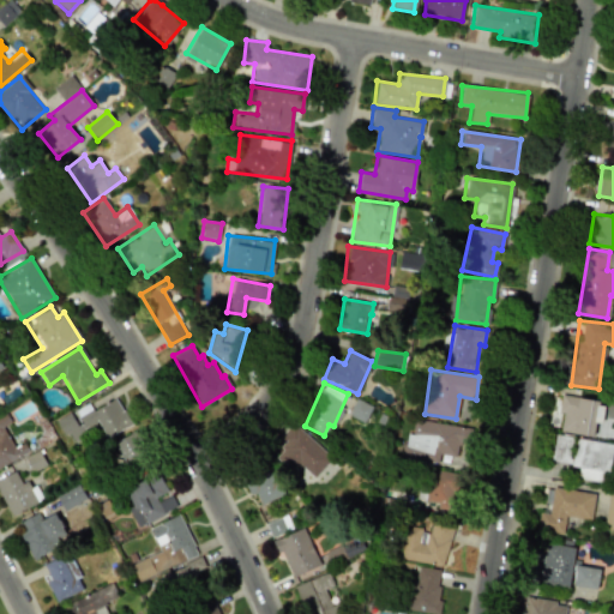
[(605,402),(560,396),(558,413),(561,414),(560,432),(594,437),(595,422),(602,423),(605,402)]
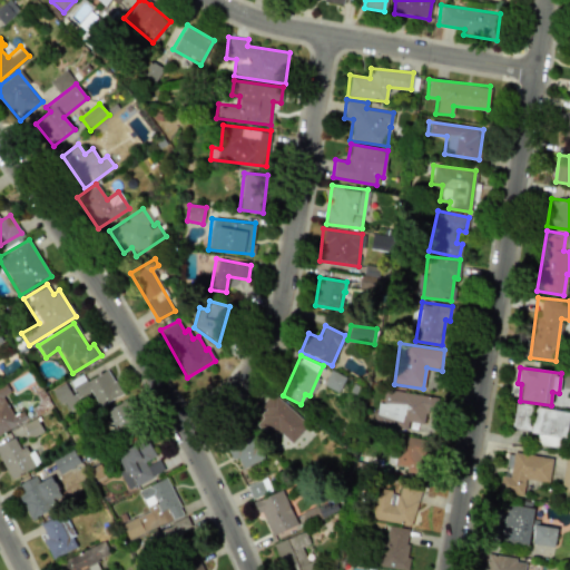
[(98,406),(121,394),(108,369),(69,389),(66,382),(52,389),(65,413),(81,405),(79,401),(91,394),(98,406)]
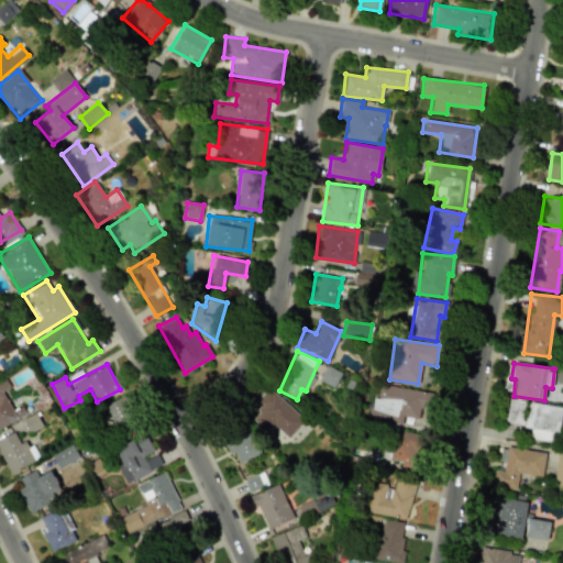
[(0,428),(23,417),(8,388),(10,387),(4,378),(0,381),(0,428)]
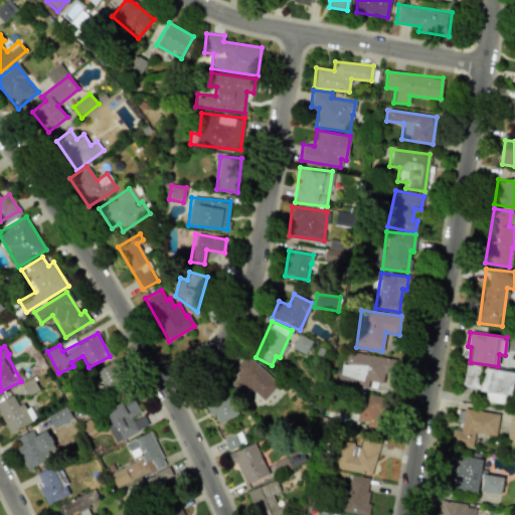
[(393,372),(395,359),(344,351),(339,381),(367,385),(368,380),(381,382),(383,370),(393,372)]
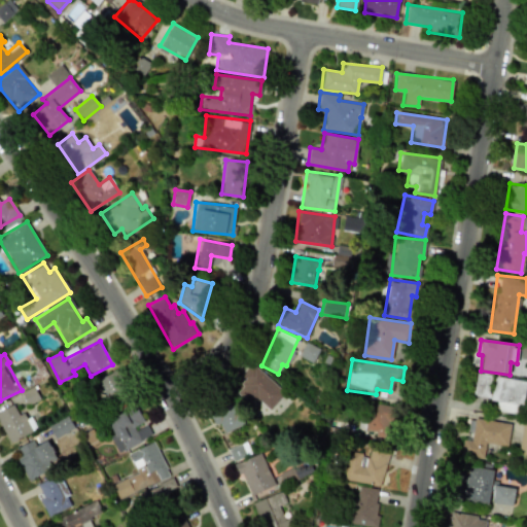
[(266,413),(284,393),(253,364),(236,384),(266,413)]
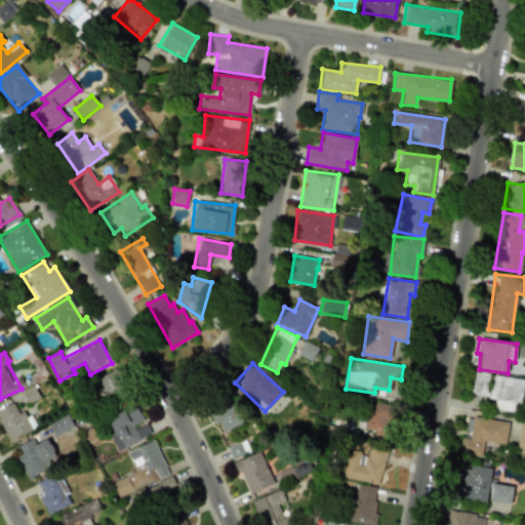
[(97,377),(109,402),(128,394),(116,368),(97,377)]
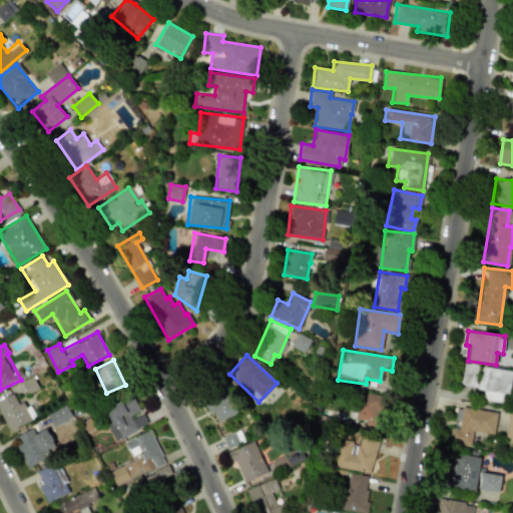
[(512,371),(466,363),(462,385),(477,388),(476,398),(506,403),(512,371)]
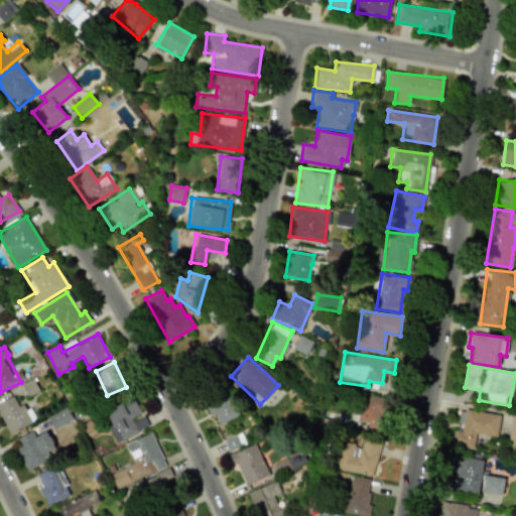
[(357,420),(366,422),(366,426),(381,429),(386,398),(369,395),(367,404),(360,403),(357,420)]
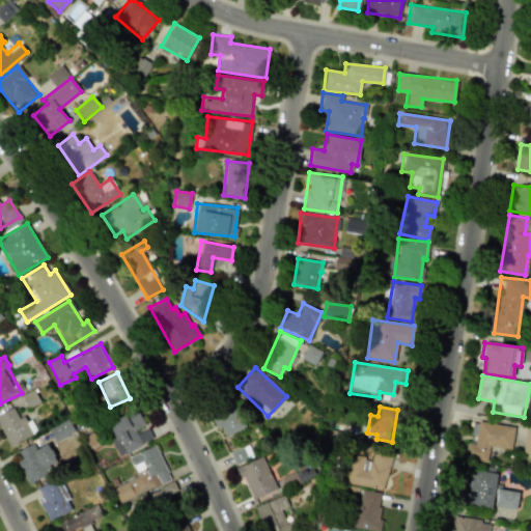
[(18,418),(14,408),(0,413),(0,427),(7,445),(34,434),(27,414),(18,418)]
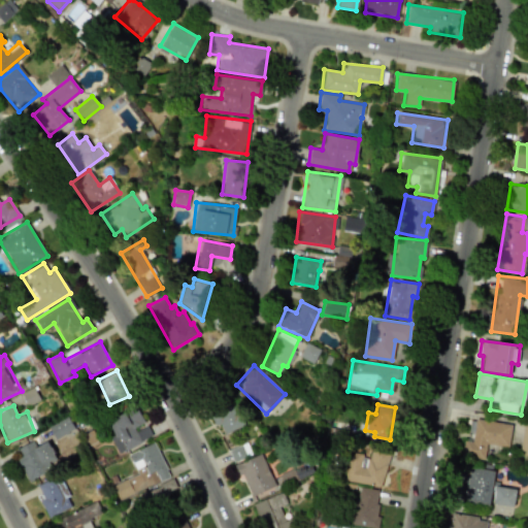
[(243,424),(233,405),(210,418),(215,425),(219,424),(225,434),(243,424)]
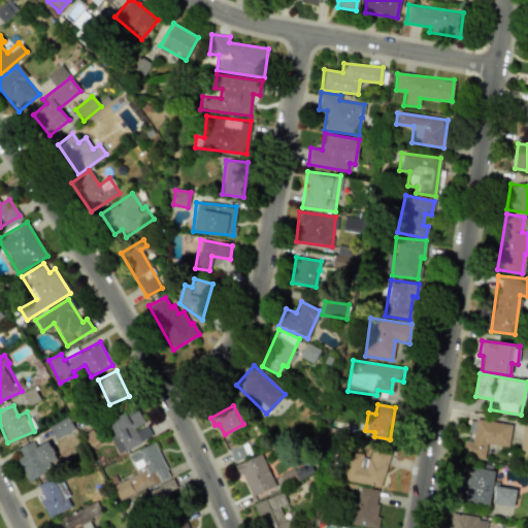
[(117,453),(153,437),(146,424),(144,425),(137,407),(107,420),(114,435),(110,437),(117,453)]
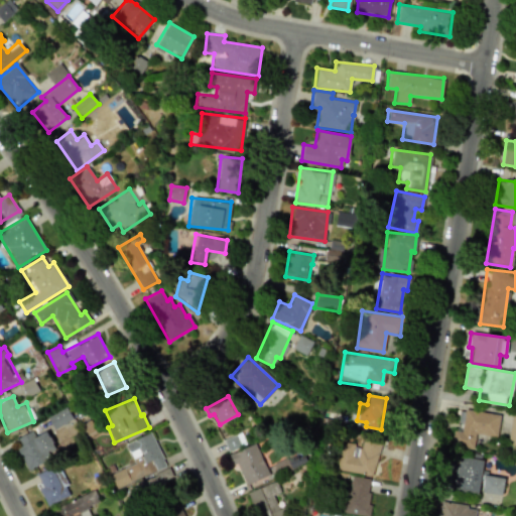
[(54,429),(73,419),(66,407),(47,417),(54,429)]
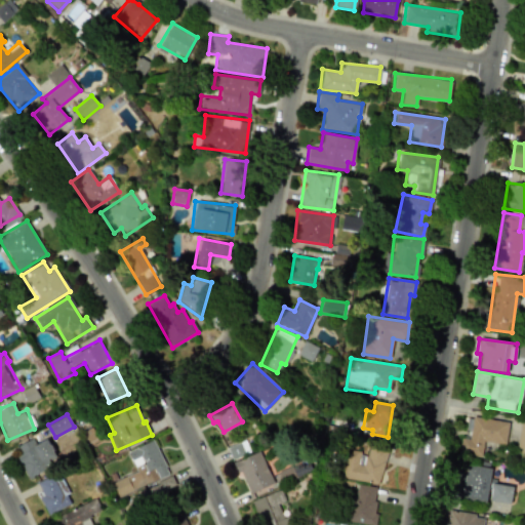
[(505,444),(508,421),(472,416),(470,439),(460,438),(458,453),(481,456),(483,441),(505,444)]
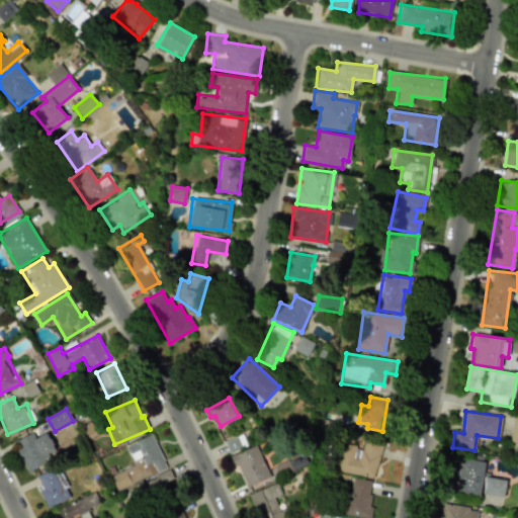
[(517,443),(517,413),(515,413),(509,442),(517,443)]
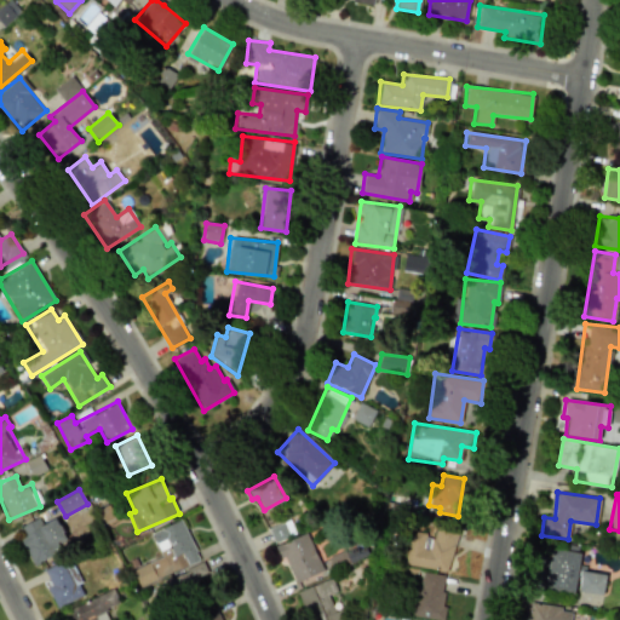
[(21,527),(24,535),(19,539),(33,564),(61,551),(58,544),(67,539),(56,517),(41,524),(38,517),(21,527)]
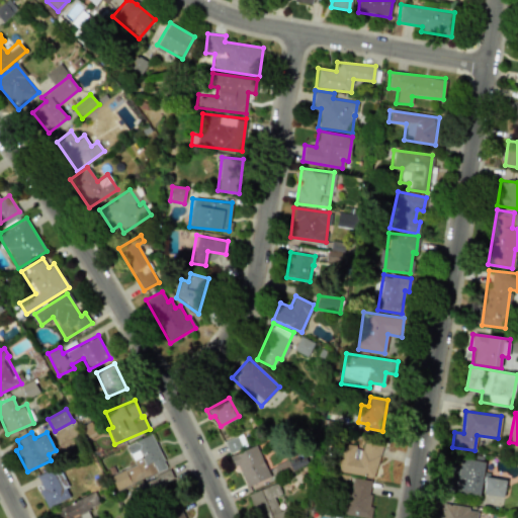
[(111,477),(118,490),(166,467),(150,433),(124,445),(135,466),(111,477)]
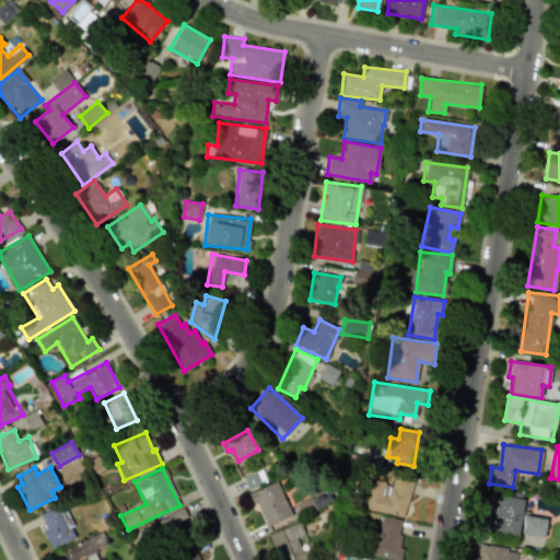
[(247,489),(266,481),(261,470),(243,478),(247,489)]
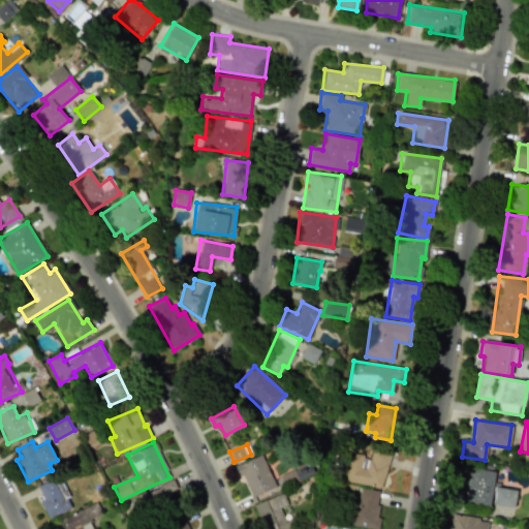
[(384,487),(387,453),(370,450),(367,469),(361,468),(363,454),(349,453),(346,483),(384,487)]
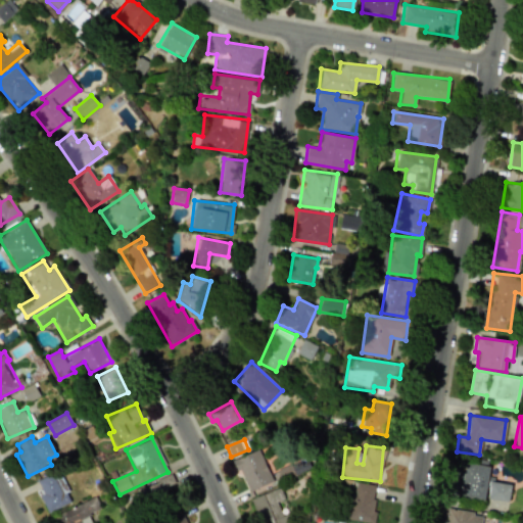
[(271,482),(259,449),(235,459),(246,491),(271,482)]
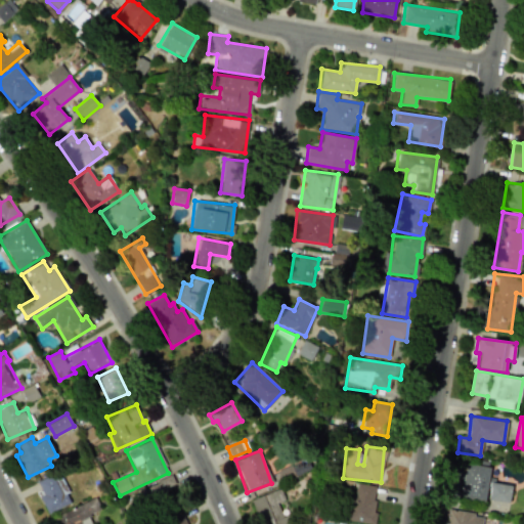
[(462,498),(486,500),(489,467),(465,464),(462,498)]
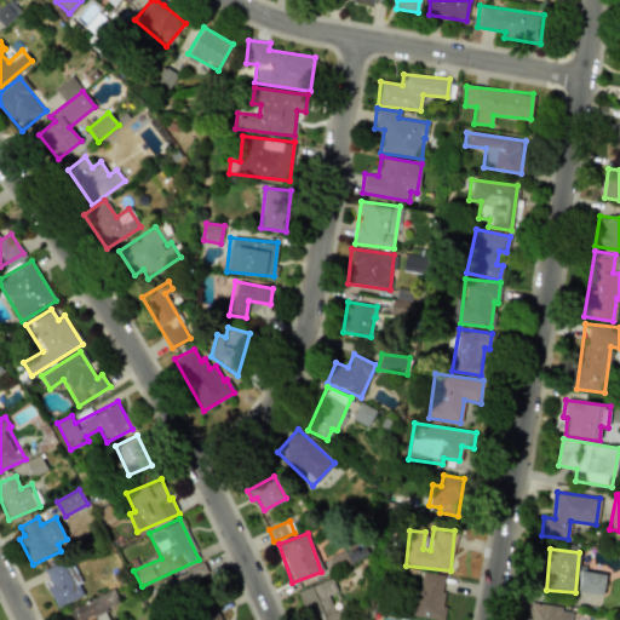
[(68,558),(44,569),(51,585),(46,587),(57,608),(85,593),(68,558)]
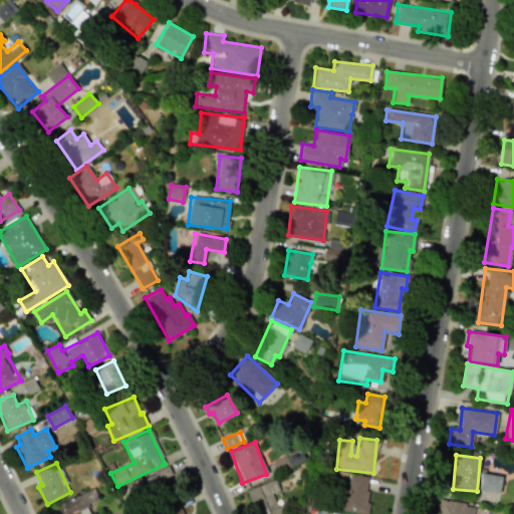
[(168,466),(172,474),(161,479),(170,499),(152,507),(139,479),(168,466)]
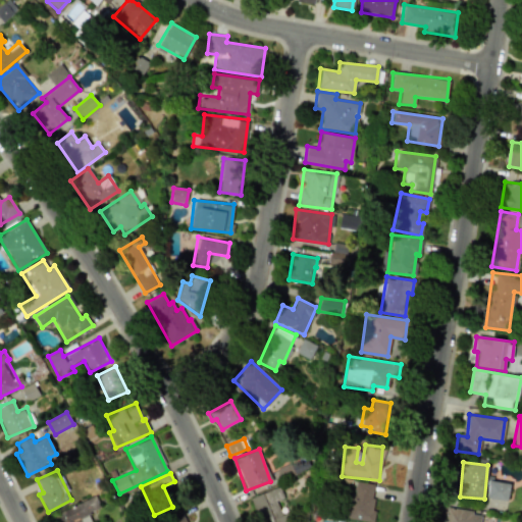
[(375,484),(353,481),(348,519),(371,521),(375,484)]
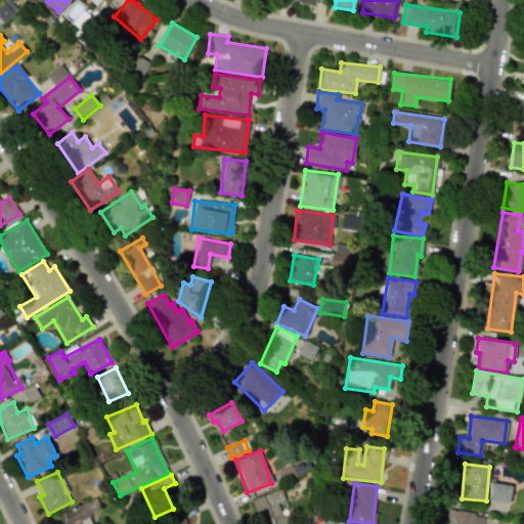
[(512,485),(490,483),(489,500),(510,503),(512,485)]
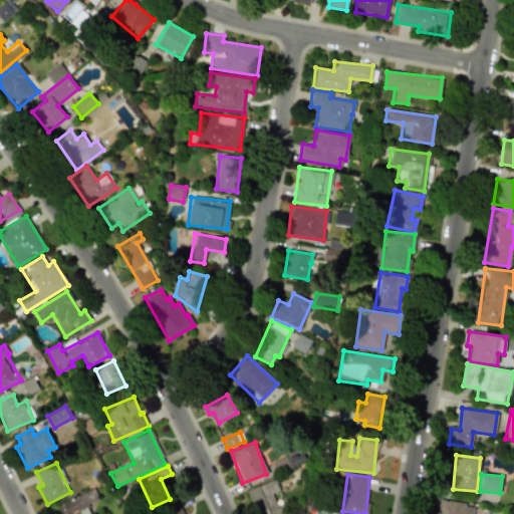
[(246,490),(254,513),(286,513),(282,504),(277,506),(272,493),(279,491),(274,479),(246,490)]
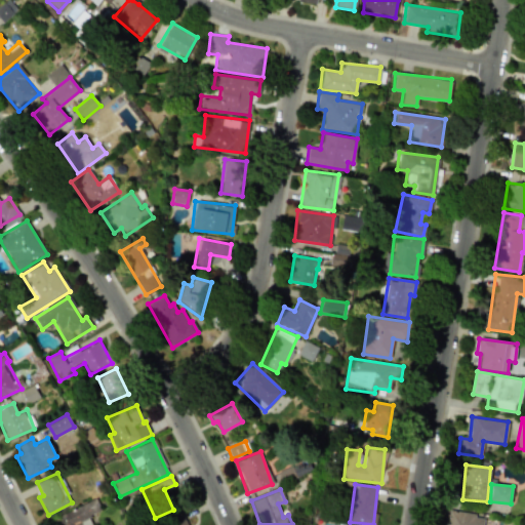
[(58,514),(63,524),(61,524),(83,524),(91,522),(88,514),(98,511),(95,500),(58,514)]
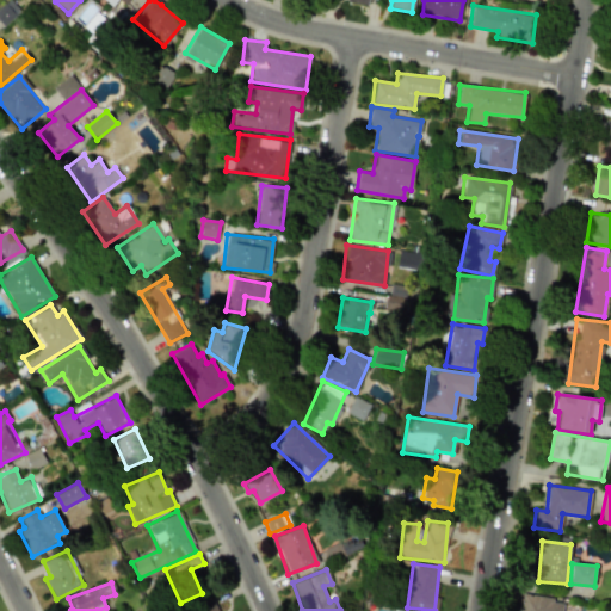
[(561,610),(563,600),(522,594),(519,610),(561,610)]
